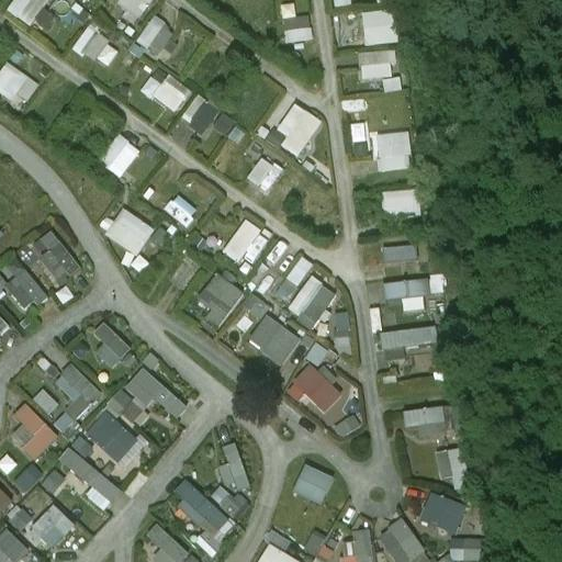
[(15,0),(9,10),(32,27),(53,0),(15,0)]
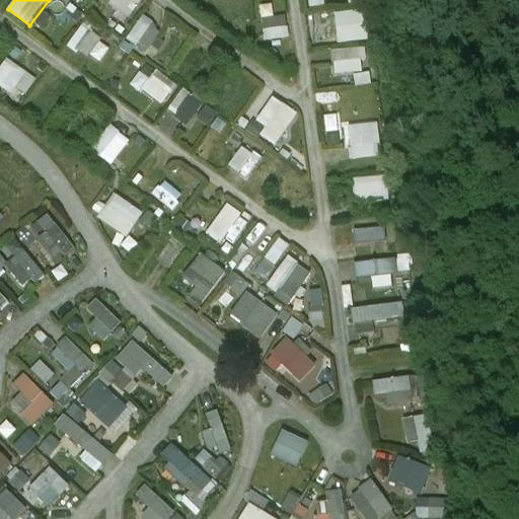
[(108,0),(107,2),(128,19),(145,0),(108,0)]
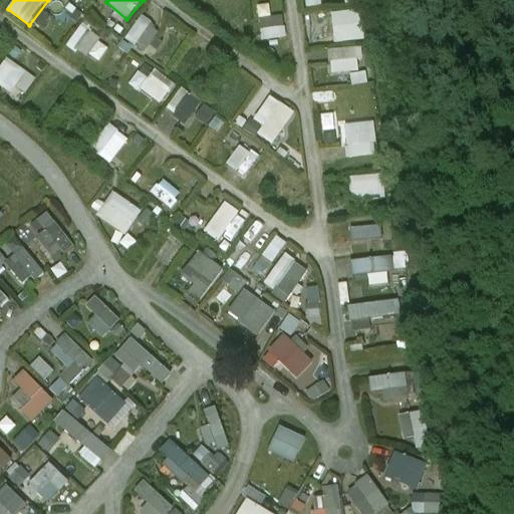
[(263,39),(287,37),(285,14),(272,15),(271,5),(260,6),(263,39)]
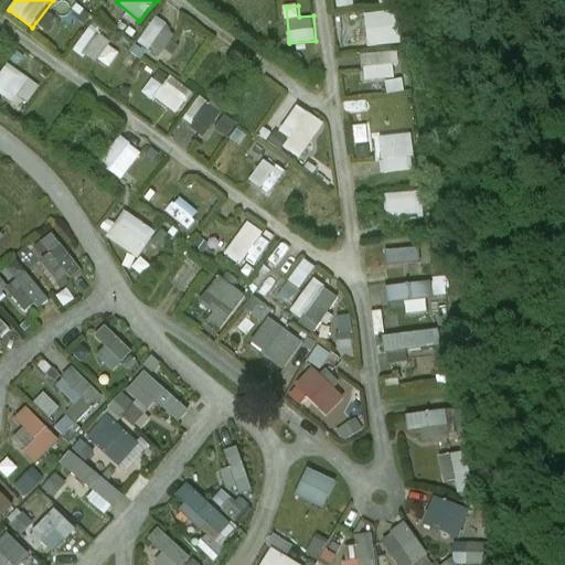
[(375,11),(342,12),(343,43),(377,42),(375,11)]
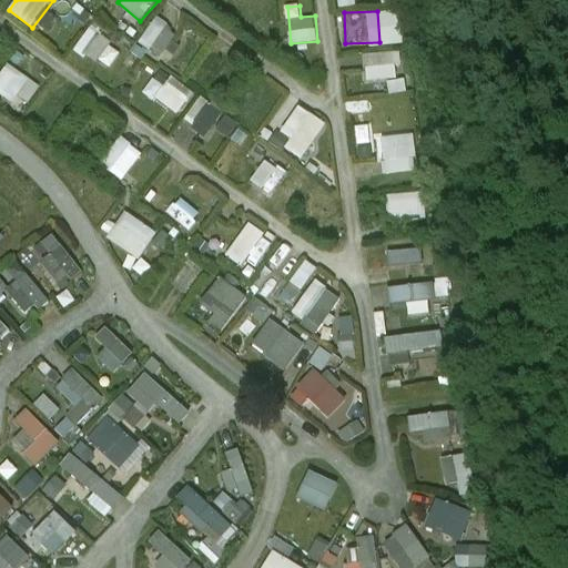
[(161,58),(180,33),(158,17),(139,42),(161,58)]
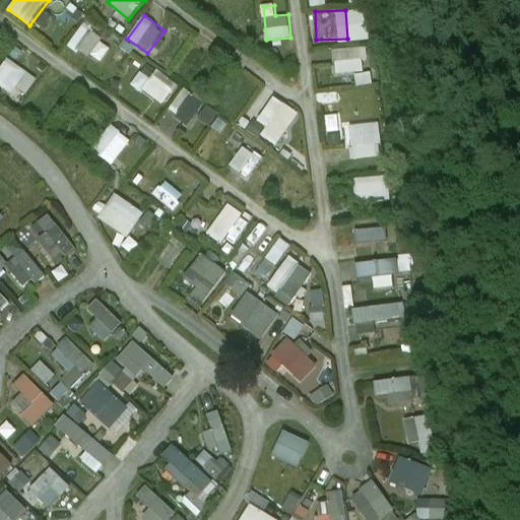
[(113,48),(85,27),(72,45),(100,65),(113,48)]
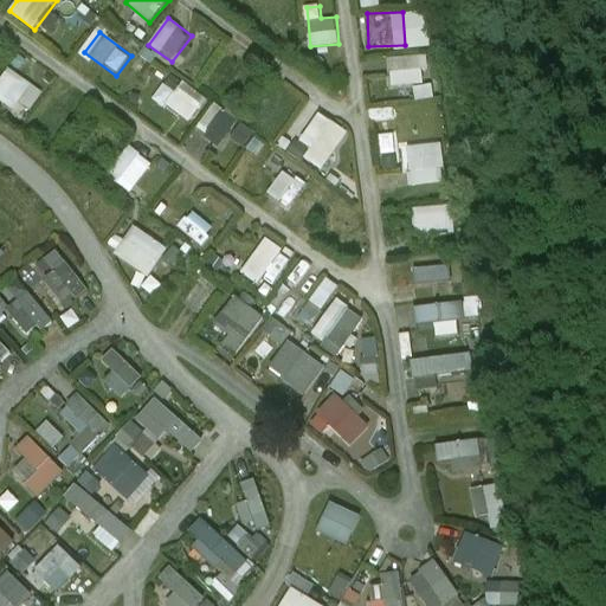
[(389,86),(427,84),(426,55),(388,57),(389,86)]
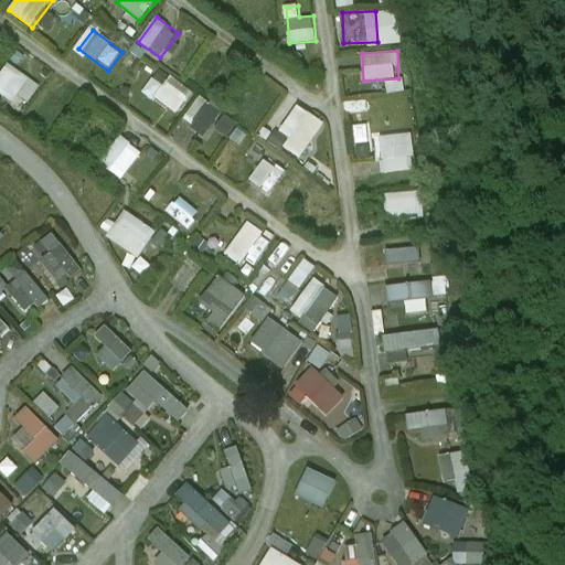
[(0,73),(0,93),(14,102),(18,96),(30,103),(42,83),(7,62),(0,73)]
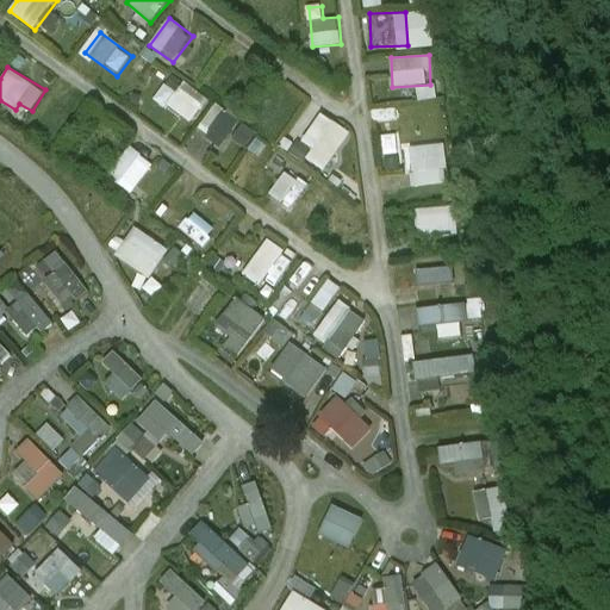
[(166,83),(155,98),(193,125),(212,99),(186,81),(179,92),(166,83)]
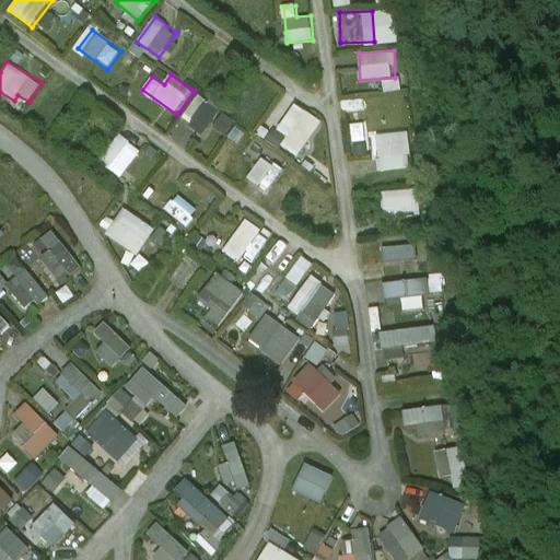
[(400,76),(383,80),(385,93),(404,89),(400,76)]
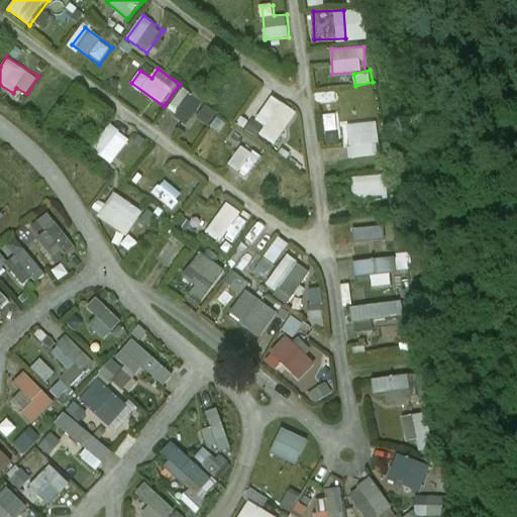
[(168,111),(191,125),(196,117),(210,126),(220,111),(183,88),(168,111)]
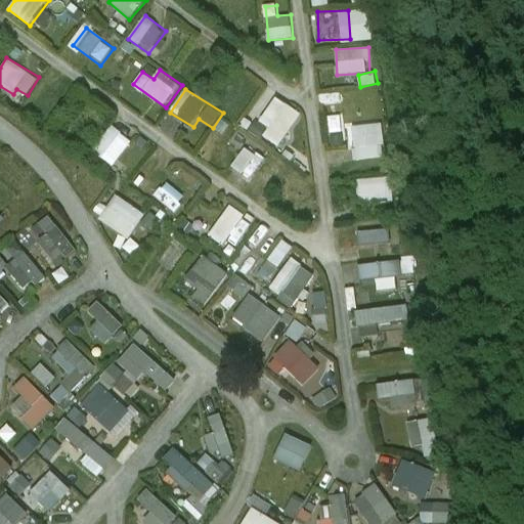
[(281,148),(302,112),(273,96),(254,133),(281,148)]
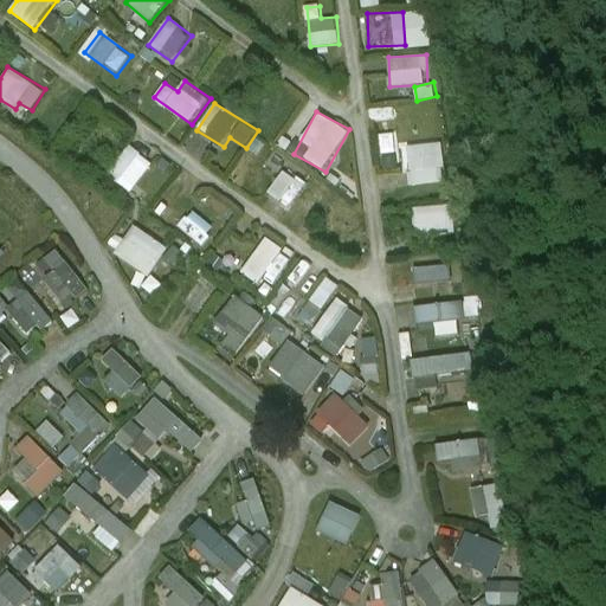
[(445,182),(443,142),(407,144),(410,185),(445,182)]
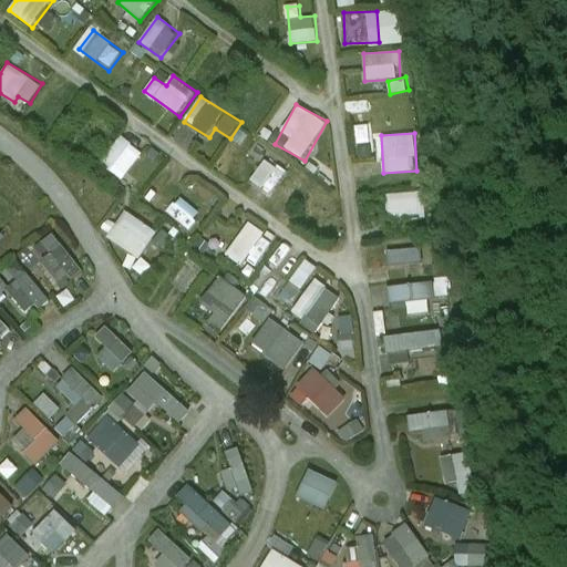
[(100,162),(122,181),(145,154),(123,135),(100,162)]
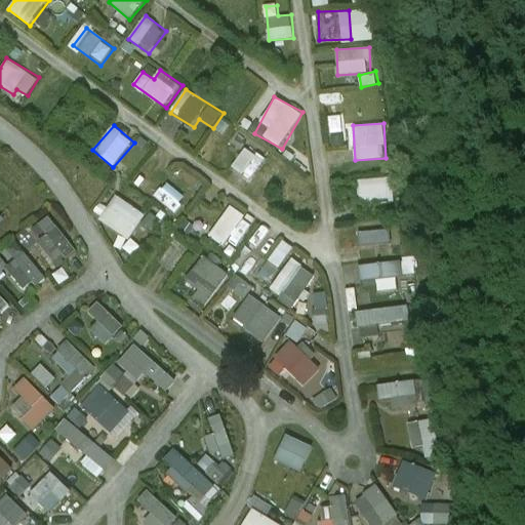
[(394,177),(358,179),(360,205),(396,203),(394,177)]
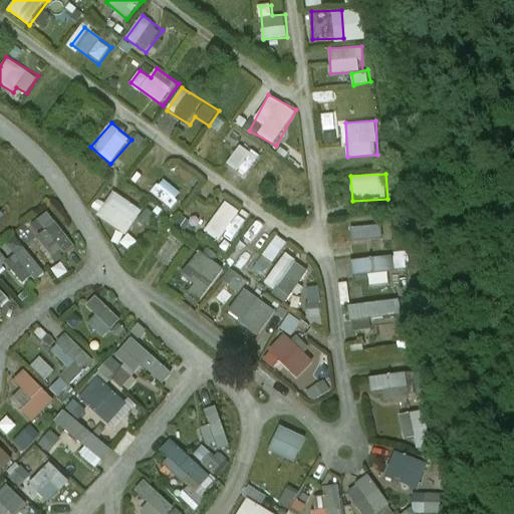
[(220,242),(242,212),(226,201),(205,231),(220,242)]
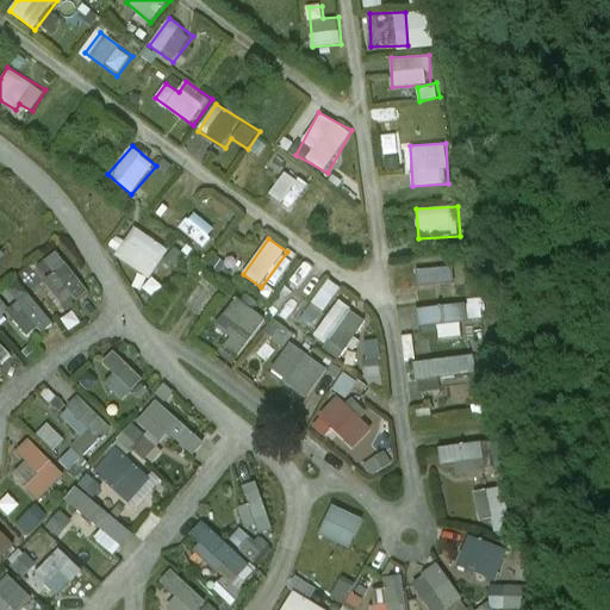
[(58,248),(44,259),(54,272),(43,279),(64,309),(88,291),(58,248)]
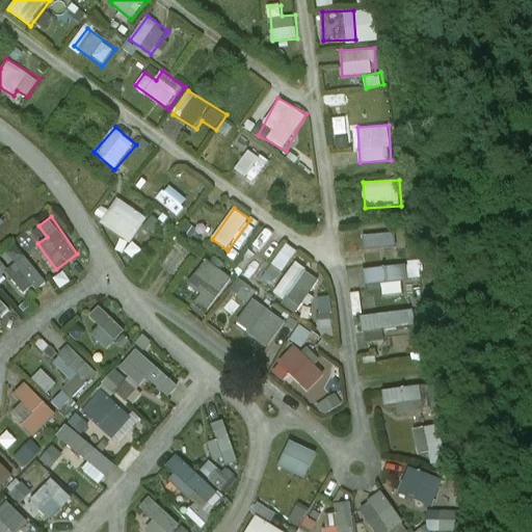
[(397,234),(365,235),(366,249),(398,247),(397,234)]
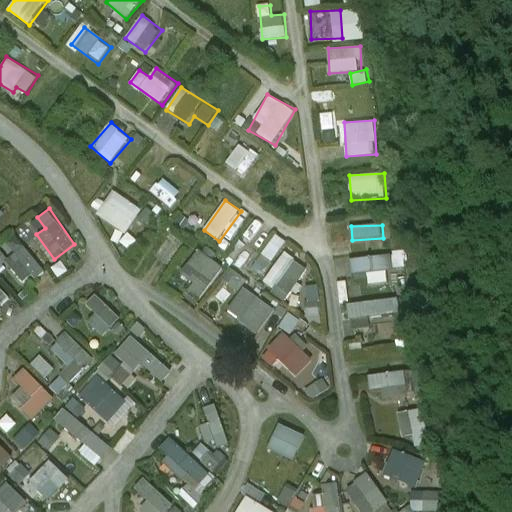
[(274,268),(289,243),(276,234),(260,259),(274,268)]
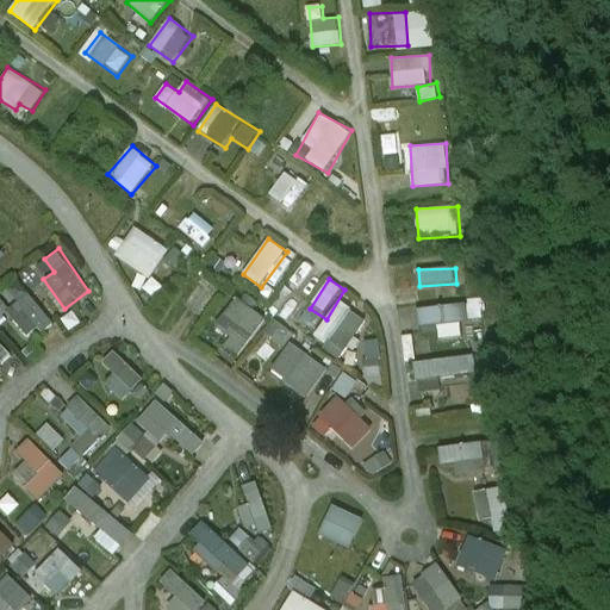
[(187,300),(198,312),(215,296),(203,284),(187,300)]
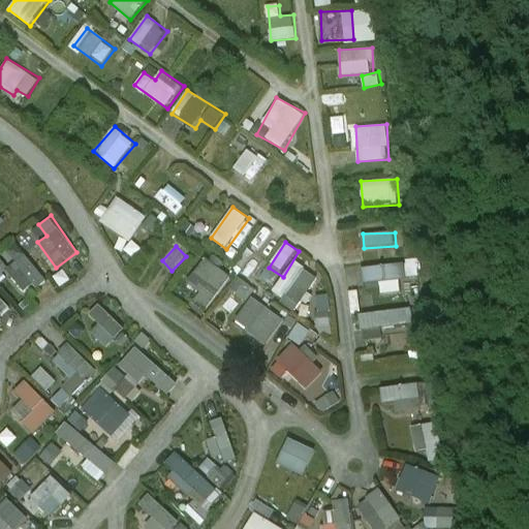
[(0,276),(8,271),(26,297),(48,281),(29,254),(7,269),(1,258),(0,258),(0,276)]
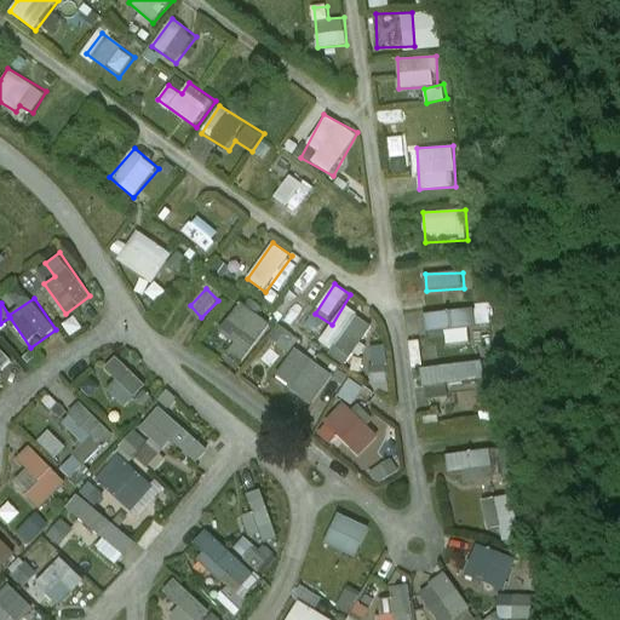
[(251,362),(270,320),(235,304),(216,346),(251,362)]
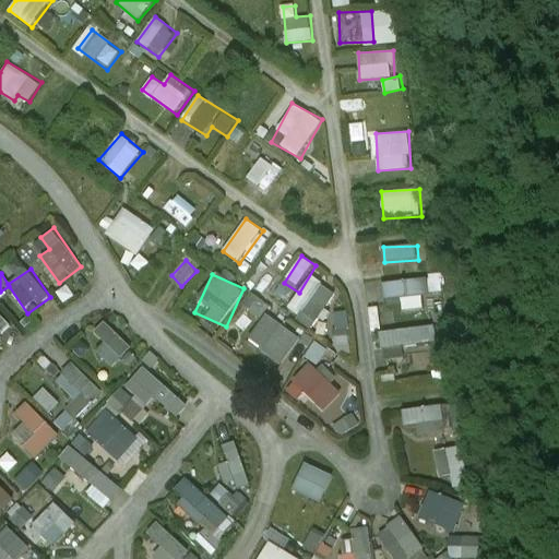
[(307,276),(289,313),(318,328),(335,290),(307,276)]
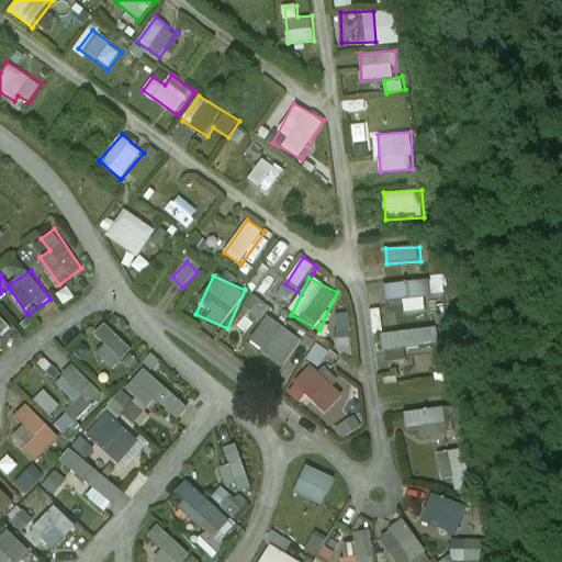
[(386,302),(404,301),(405,312),(427,310),(426,295),(431,295),(430,280),(385,283),(386,302)]
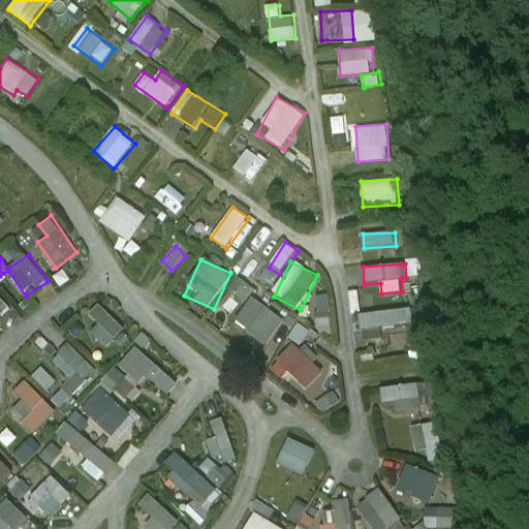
[(238,278),(230,290),(248,302),(256,288),(238,278)]
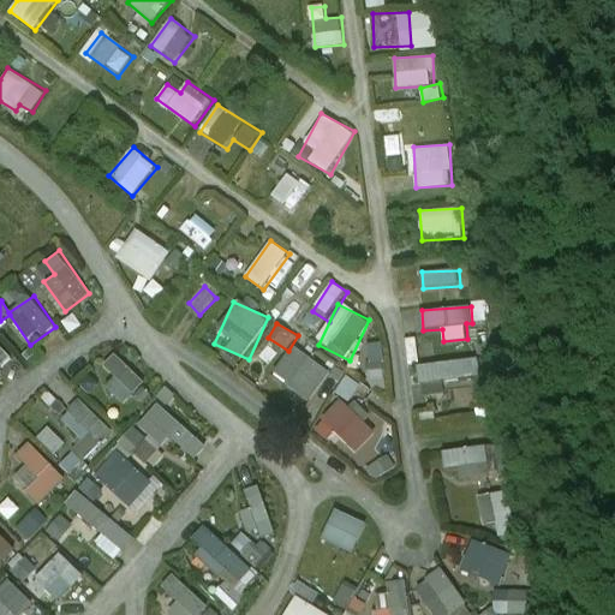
[(0,369),(12,356),(0,344),(0,369)]
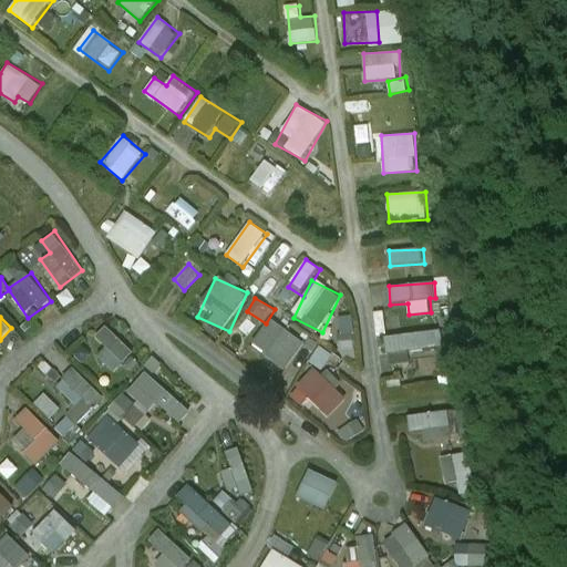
[(342,358),(356,357),(353,317),(340,318),(342,358)]
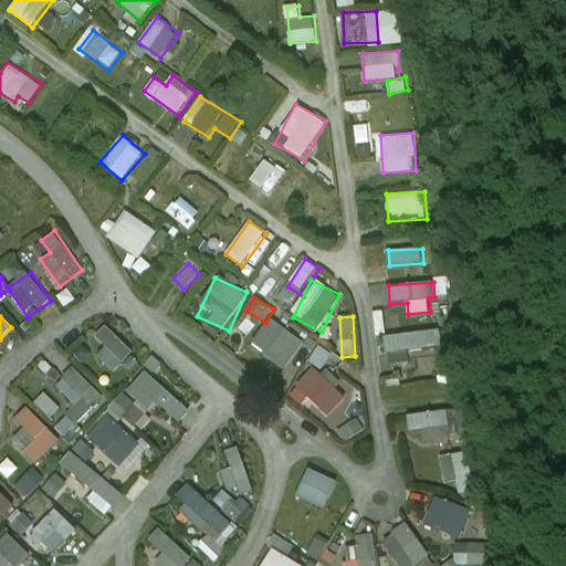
[(272,318),(252,347),(286,370),(306,343),(272,318)]
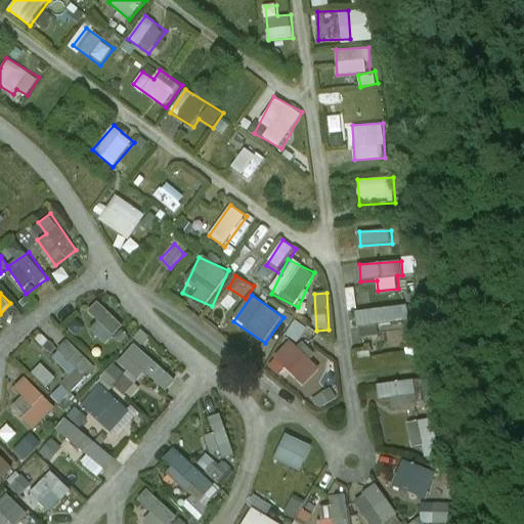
[(96,300),(87,310),(99,320),(91,331),(107,345),(125,324),(96,300)]
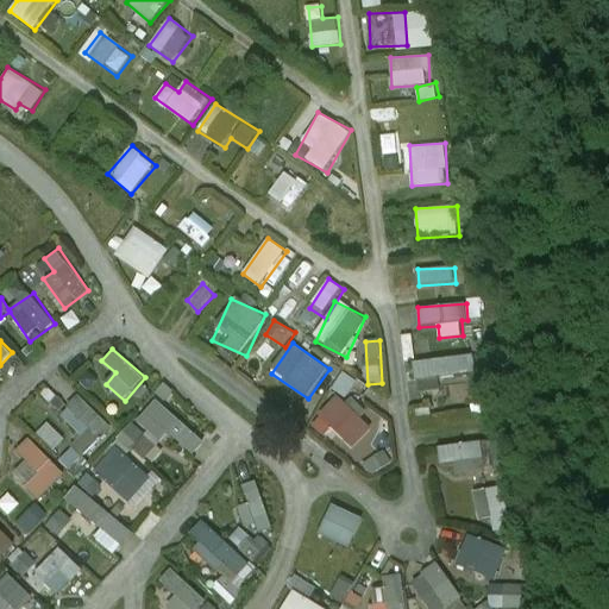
[(475,355),(415,360),(419,393),(441,390),(439,376),(471,374),(473,396),(495,394),(493,371),(477,372),(475,355)]
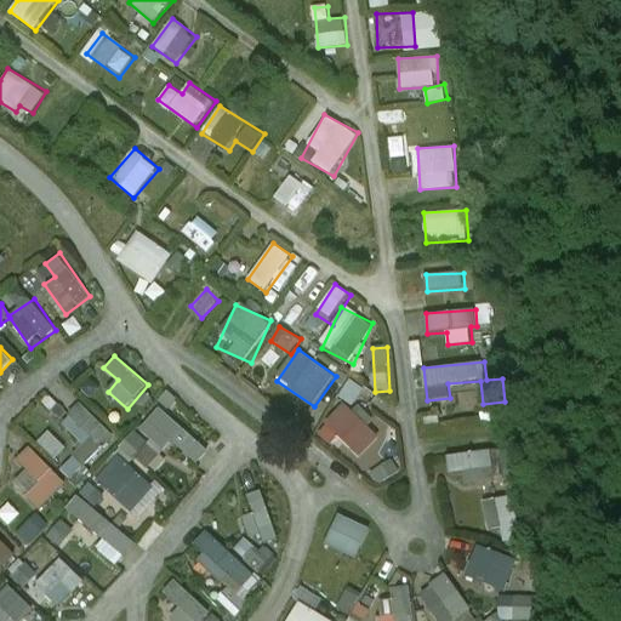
[(341,400),(352,408),(364,391),(354,383),(341,400)]
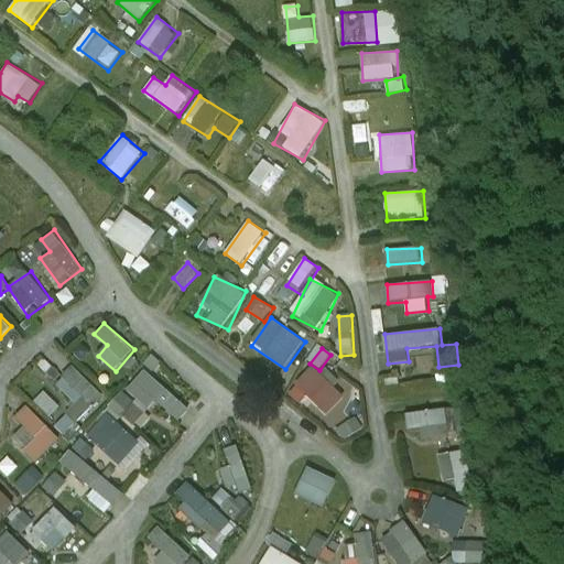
[(105,396),(73,366),(64,376),(45,359),(36,369),(69,399),(52,419),(69,434),(105,396)]
